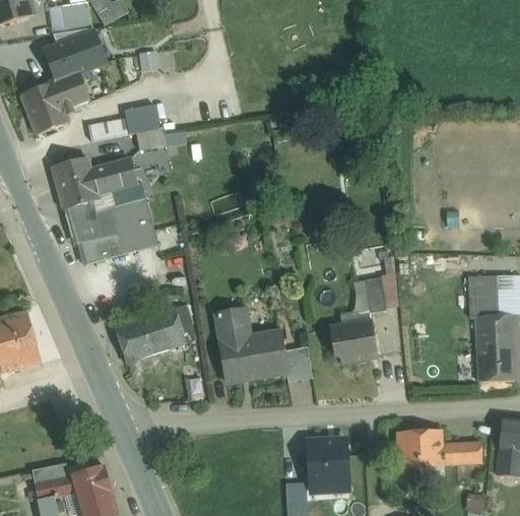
[(0,0),(0,23),(33,13),(28,0),(0,0)]
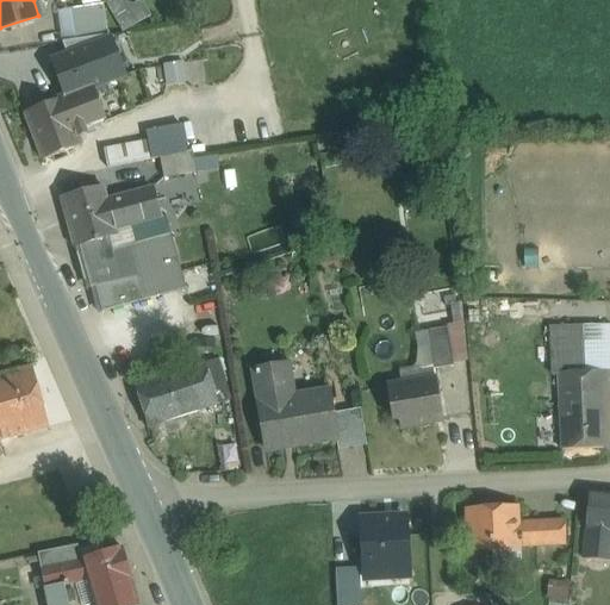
[(104,0),(72,6),(76,36),(107,31),(104,0)]
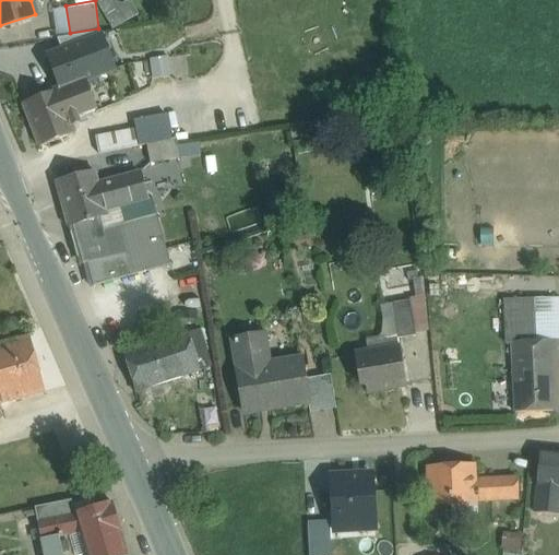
[(142,9),(137,0),(103,0),(116,24),(142,9)]
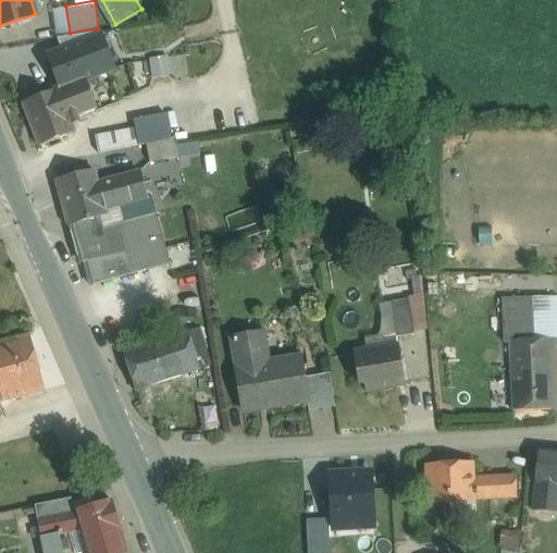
[(64,84),(23,100),(39,143),(74,130),(70,117),(95,107),(84,76),(64,84)]
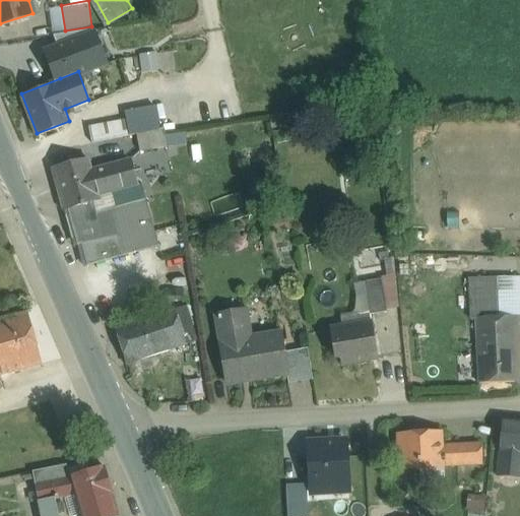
[(154,104),(125,110),(126,118),(127,117),(130,133),(136,132),(136,131),(159,127),(154,104)]
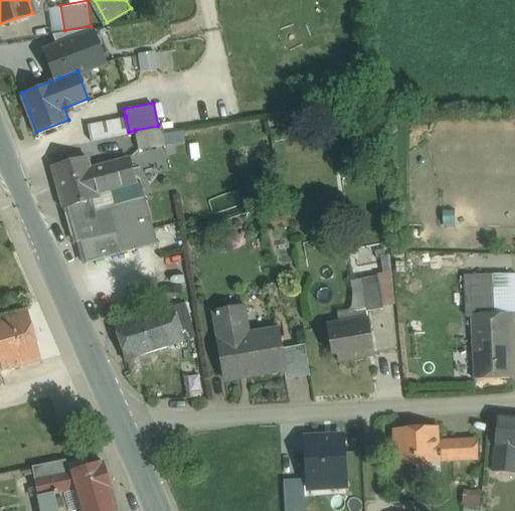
[(125,117),(88,123),(91,139),(129,132),(126,116),(125,117)]
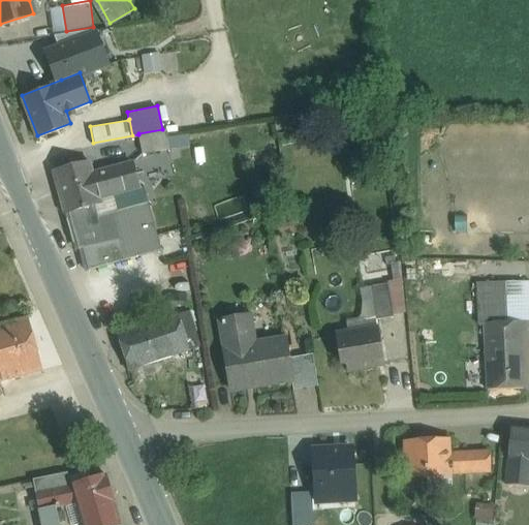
[(162,129),(138,133),(138,134),(142,152),(168,147),(166,128),(162,129)]
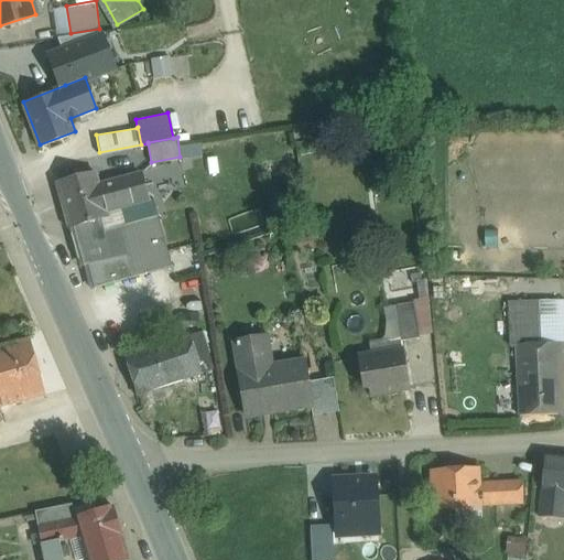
[(96,170),(57,180),(62,197),(61,197),(68,225),(73,224),(101,216),(108,214),(107,208),(100,185),(96,170)]
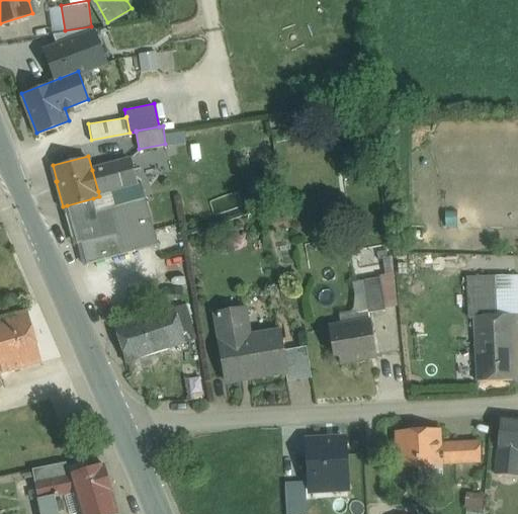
[(130,157),(100,165),(101,168),(92,170),(98,191),(112,188),(137,181),(130,157)]
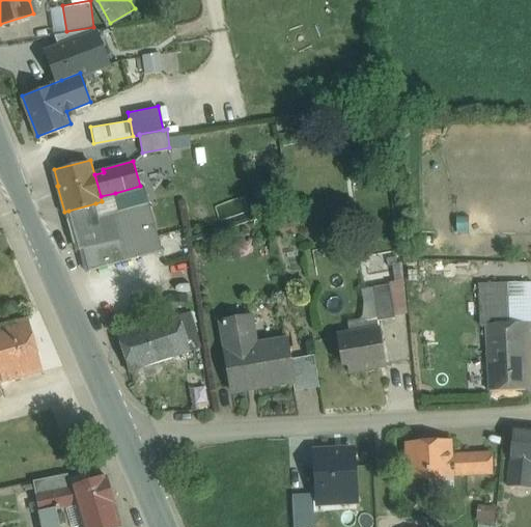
[(79,247),(83,246),(88,269),(162,249),(144,185),(140,186),(115,193),(119,210),(100,215),(95,203),(68,211),(79,247)]
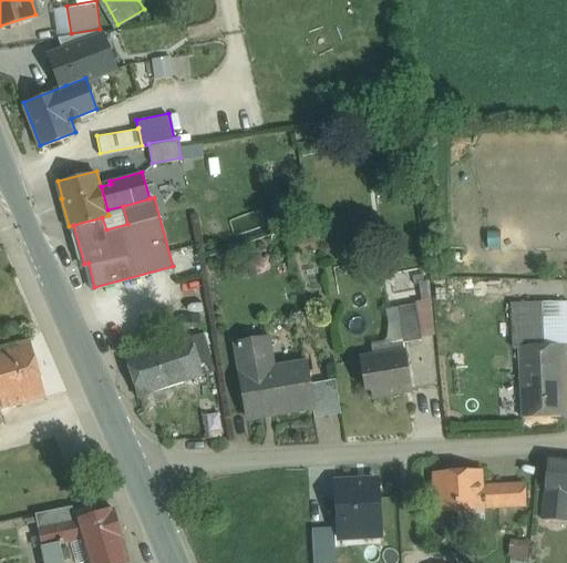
[(433,296),(389,304),(394,339),(439,331),(433,296)]
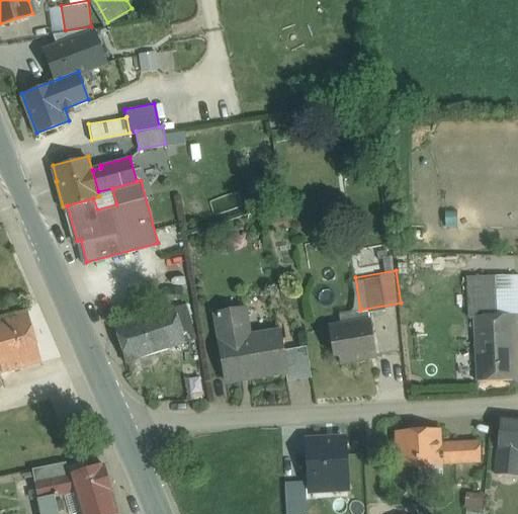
[(185,302),(174,305),(180,324),(191,321),(185,302)]
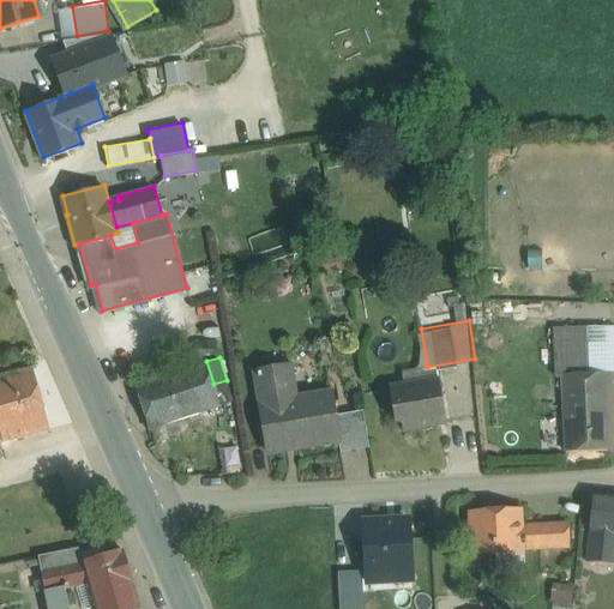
[(206,361),(168,374),(181,415),(220,403),(214,384),(206,361)]
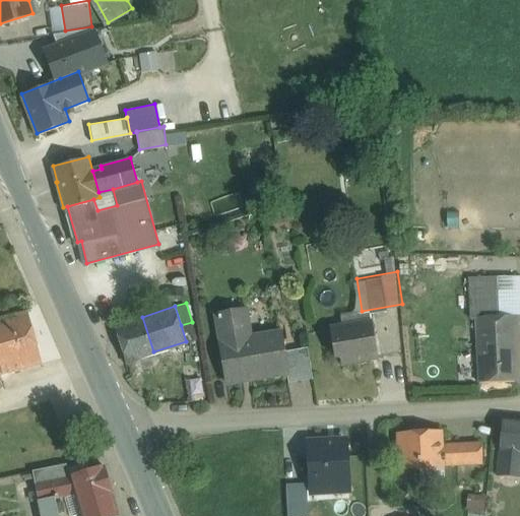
[(281,331),(250,336),(245,309),(217,313),(222,341),(219,342),(225,377),(248,373),(249,378),(286,372),(288,371),(285,350),(281,331)]
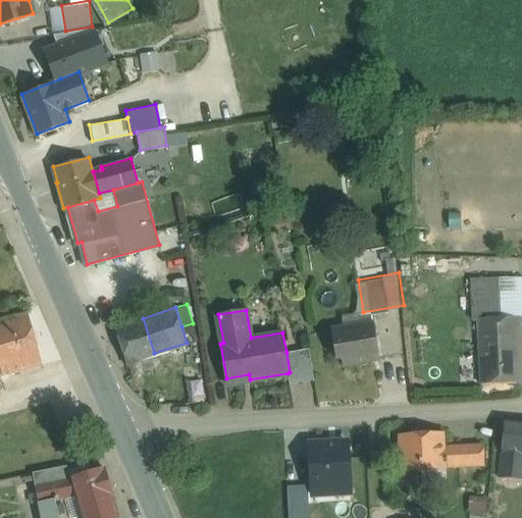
[(28,311),(0,318),(0,373),(42,362),(28,311)]
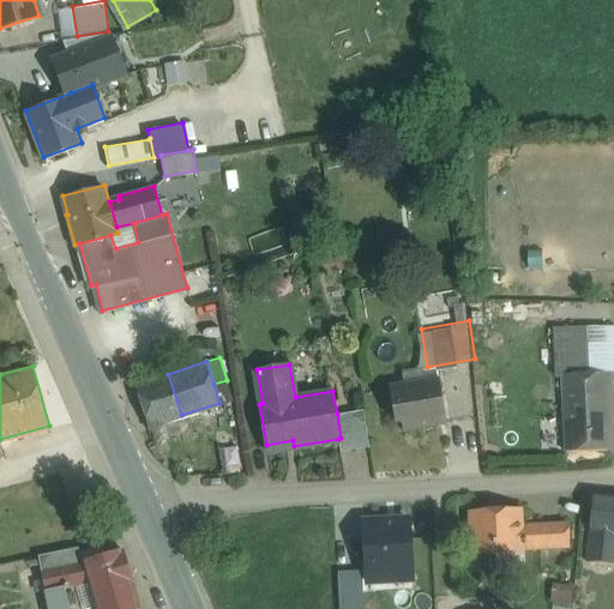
[(608,372),(561,373),(563,405),(565,448),(611,447),(608,372)]
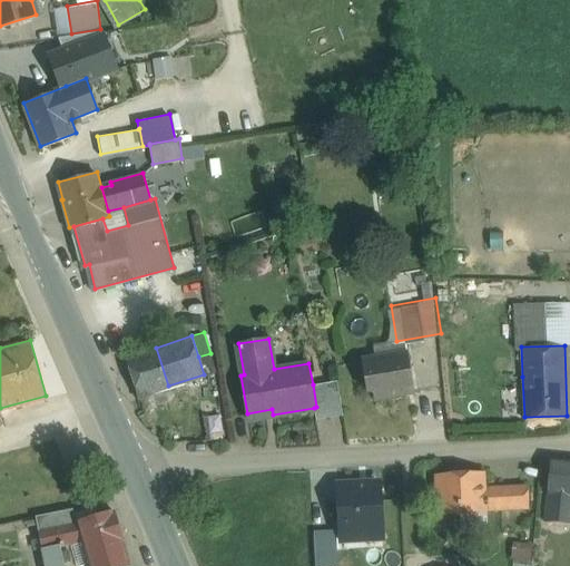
[(156,348),(126,357),(138,396),(168,386),(156,348)]
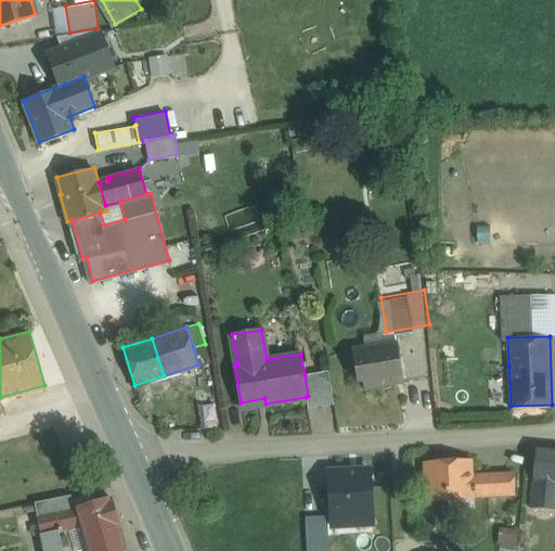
[(397,342),(351,348),(355,369),(361,368),(364,386),(402,381),(397,342)]
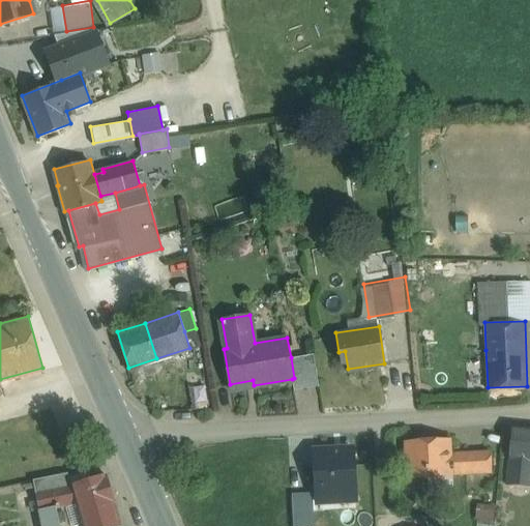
[(314,353),(291,357),(294,378),(292,379),(294,388),(319,384),(314,353)]
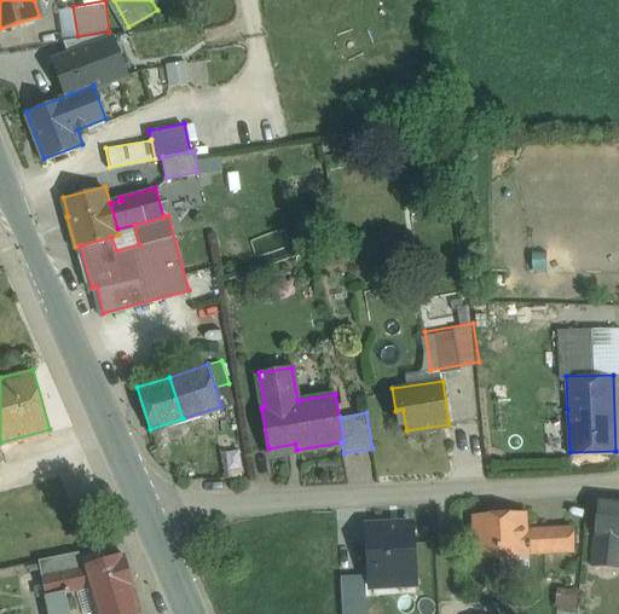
[(618,496),(599,494),(591,563),(618,566),(618,496)]
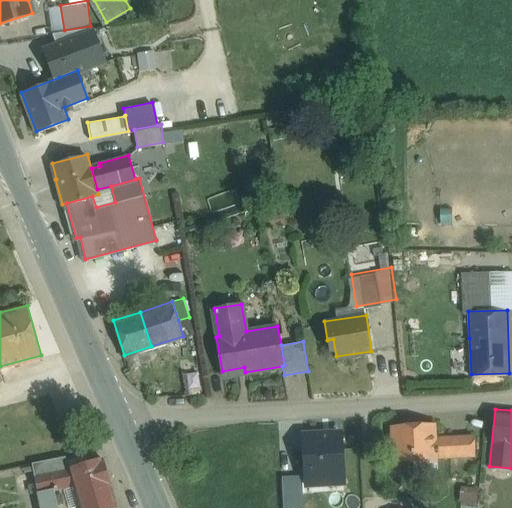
[(435,422),(390,425),(392,461),(437,459),(437,457),(436,436),(435,422)]
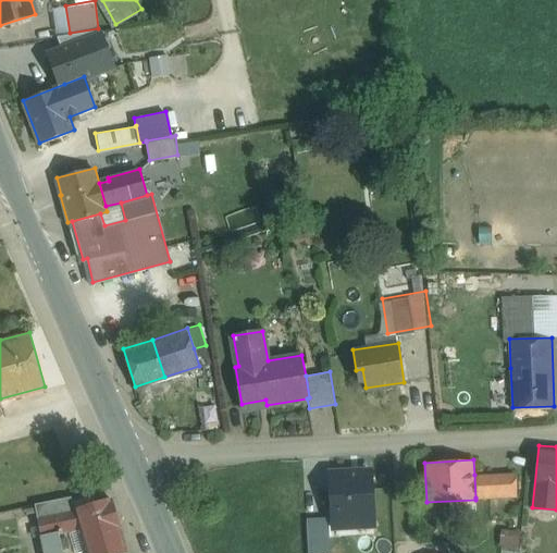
[(320,552),(335,552),(334,528),(391,525),(387,464),(327,467),(330,514),(305,515),(306,552),(320,552)]
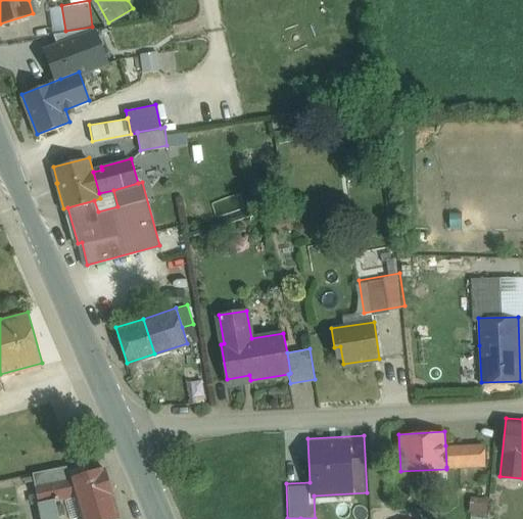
[(483,443),(445,445),(446,467),(484,465),(483,443)]
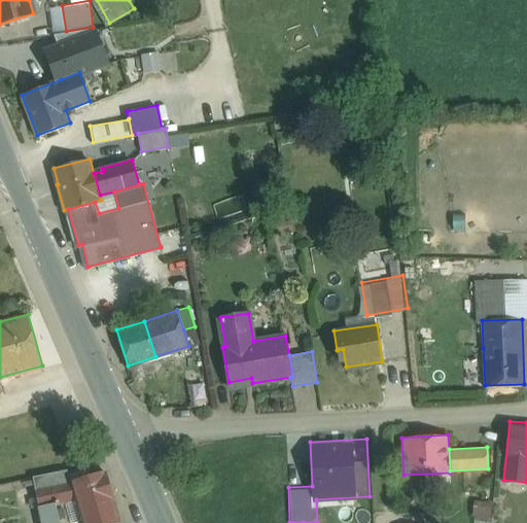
[(67,468),(32,475),(41,522),(53,522),(53,521),(59,520),(55,501),(75,497),(70,481),(67,468)]
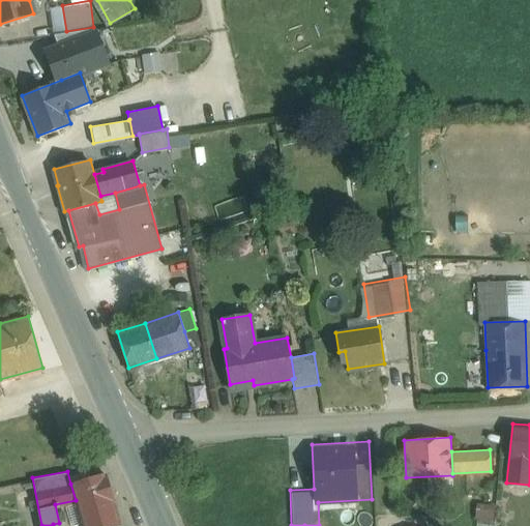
[(106,472),(70,484),(76,500),(83,525),(113,525),(121,524),(106,472)]
